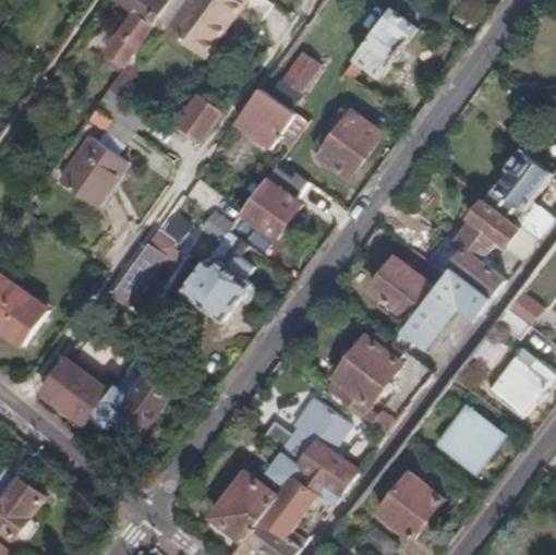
[(122,62),(166,1),(164,0),(118,0),(132,10),(105,49),(122,62)]
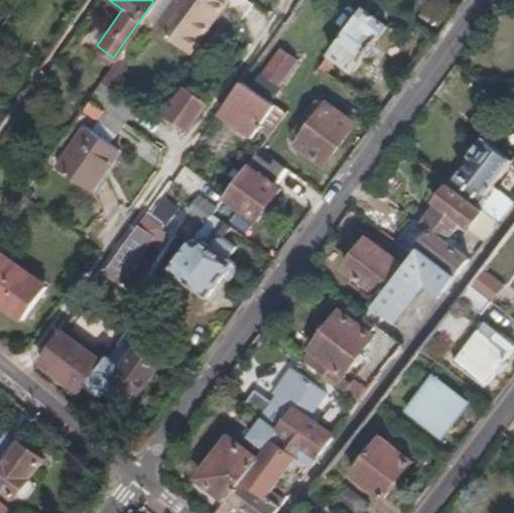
[(187,52),(224,3),(219,0),(172,0),(153,27),(187,52)]
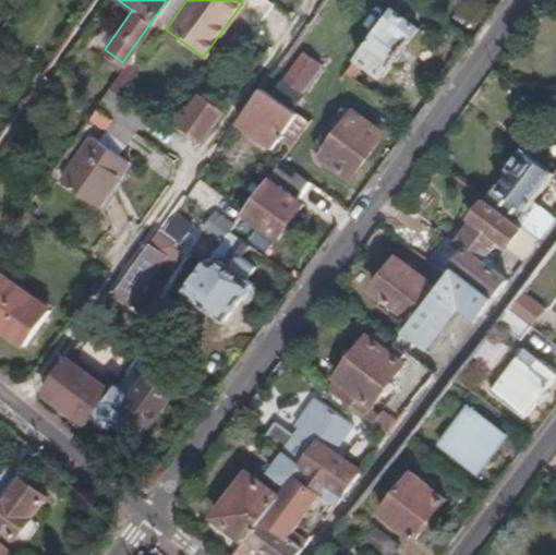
[(381,75),(417,27),(397,13),(407,0),(395,0),(343,71),(349,75),(358,63),(355,61),(358,58),(381,75)]
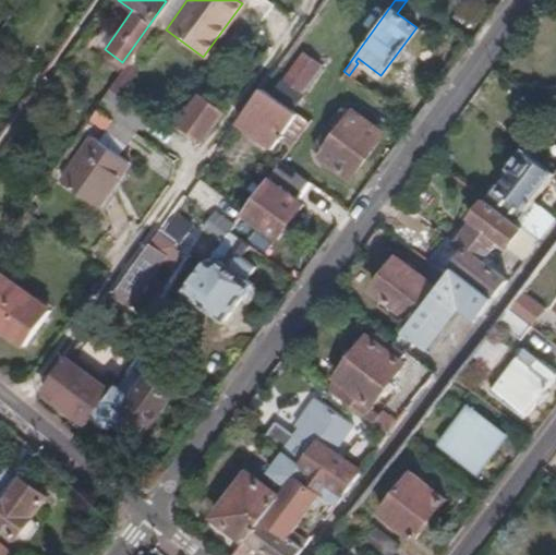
[(313,60),(318,52),(312,47),(306,55),(313,60)]
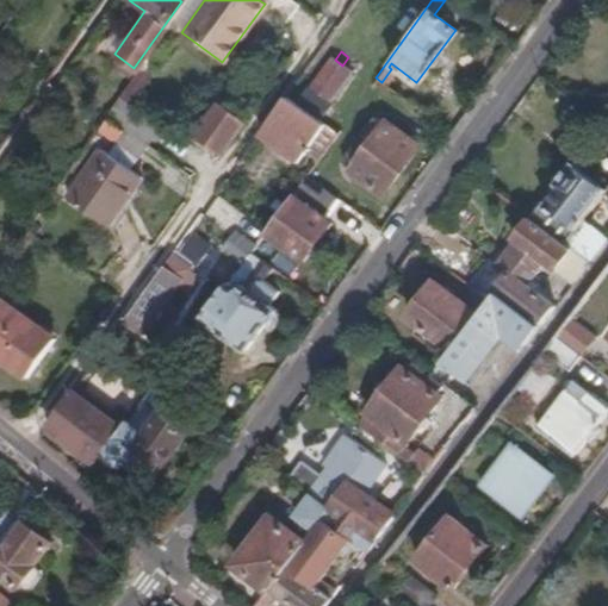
[(134,68),(115,54),(109,61),(129,75),(134,68)]
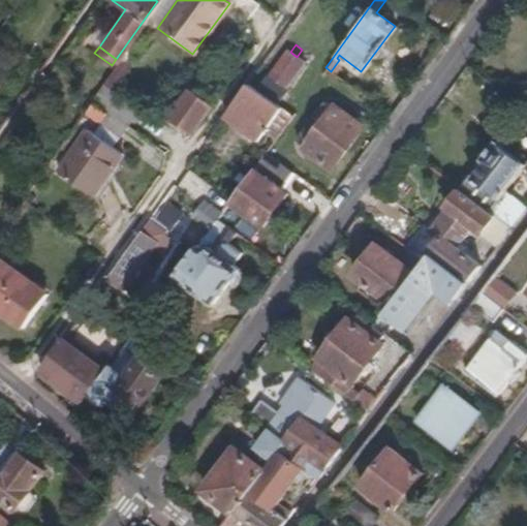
[(134,107),(99,82),(89,96),(94,100),(107,111),(124,122),(134,107)]
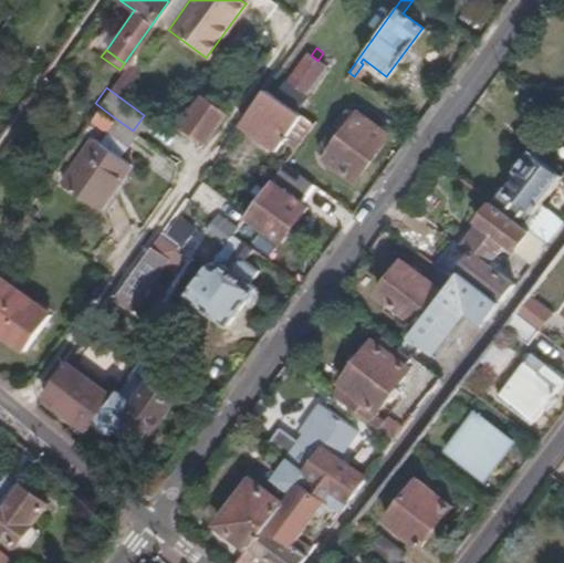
[(286,134),(300,115),(263,89),(239,124),(274,149),(286,134)]
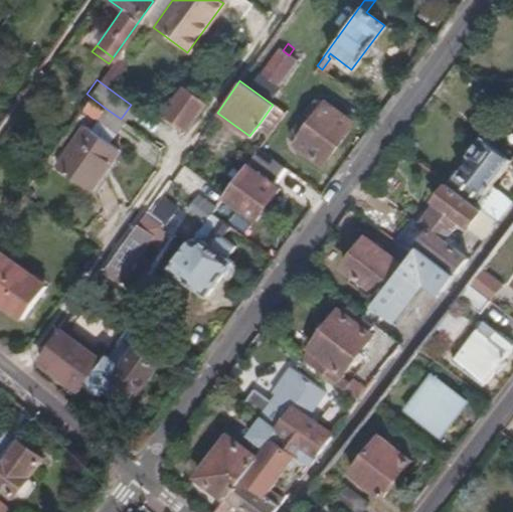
[(185,127),(203,102),(183,88),(166,112),(185,127)]
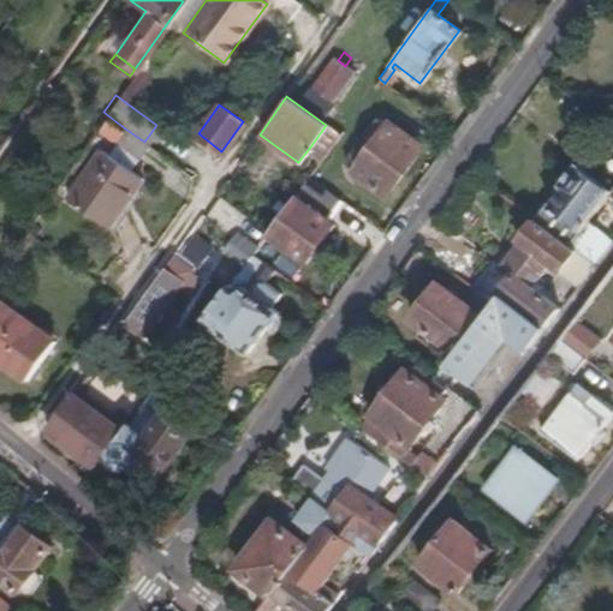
[(109,117),(101,127),(140,156),(149,145),(144,142),(125,129),(109,117)]
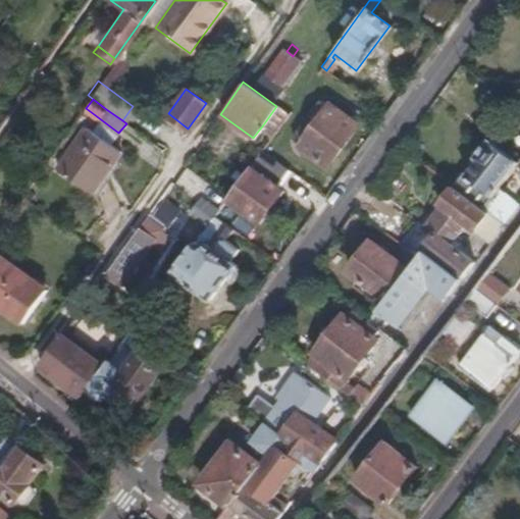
[(326,166),(357,124),(327,103),(297,145),(326,166)]
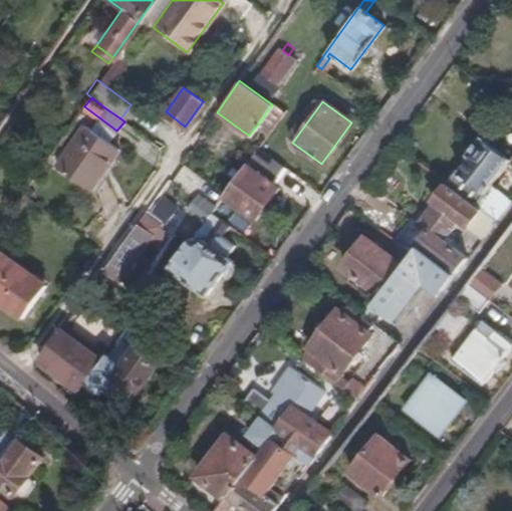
[(269,129),(282,111),(272,104),(260,121),(269,129)]
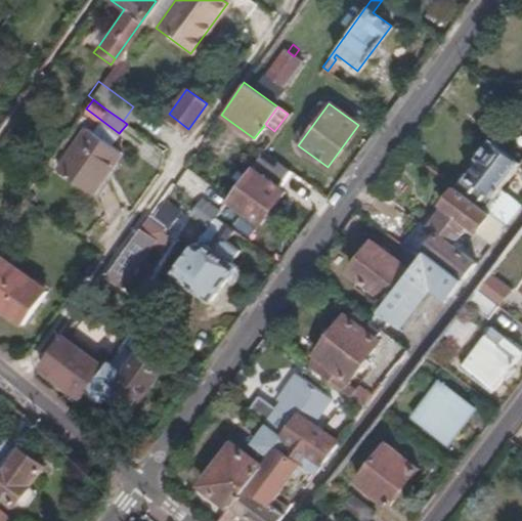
[(91,190),(122,149),(88,125),(58,166),(91,190)]
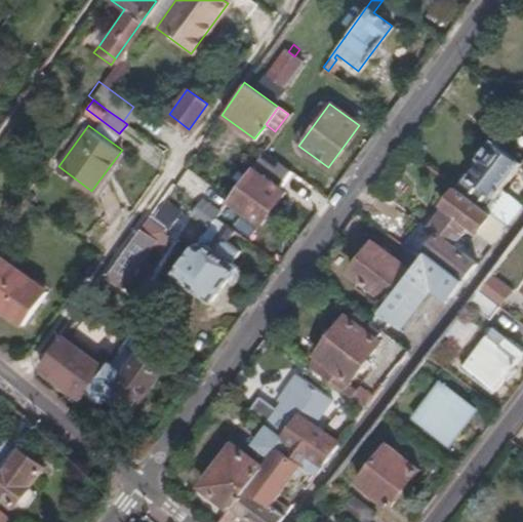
[(482,208),(518,163),(515,160),(488,141),(475,158),(477,160),(465,177),(460,174),(452,187),(482,208)]
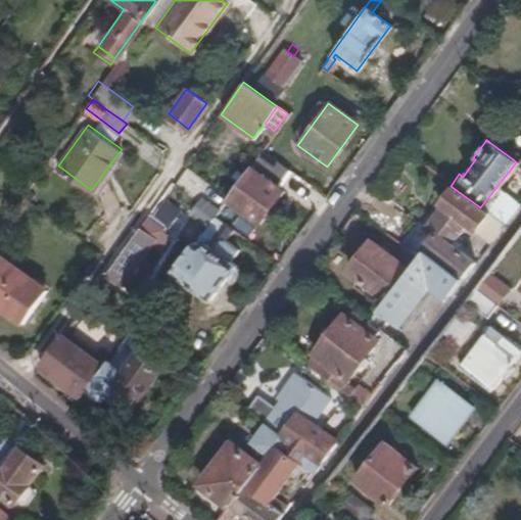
[(284,163),(262,147),(252,161),(274,178),(284,163)]
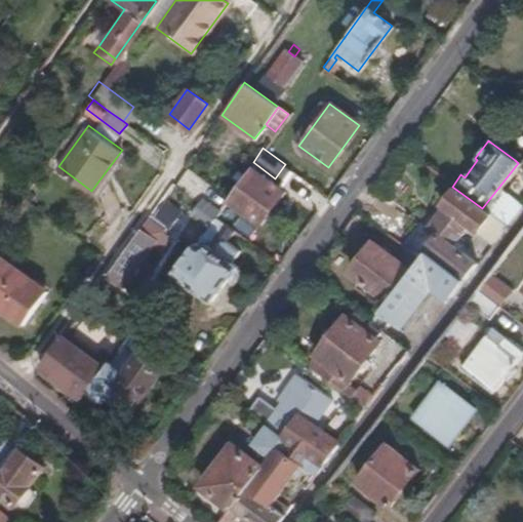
[(258,225),(283,191),(249,166),(226,198),(226,199),(258,225)]
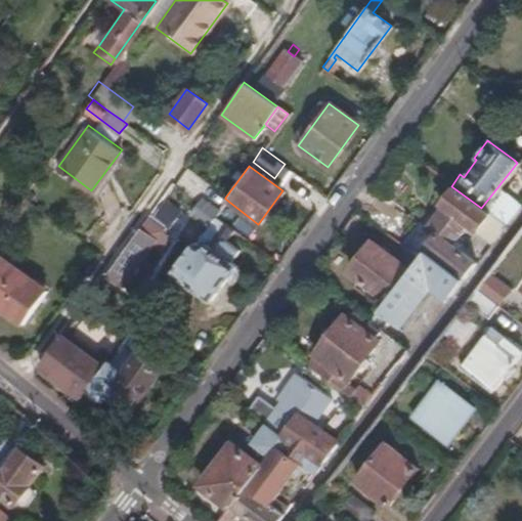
[(475,229),(487,213),(481,208),(451,186),(438,205),(441,207),(426,228),(432,233),(421,249),(461,277),(473,261),(450,244),(466,222),(475,229)]
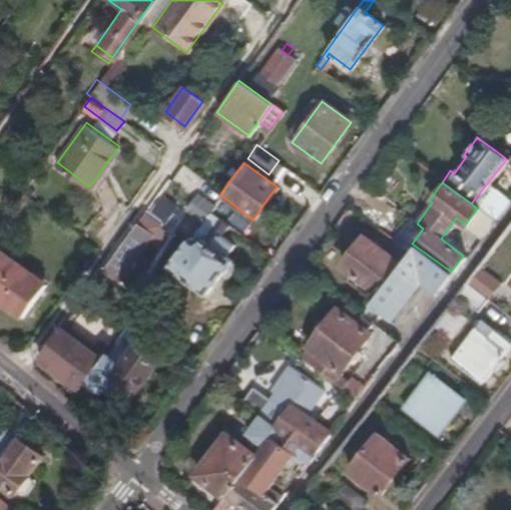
[(19,207),(26,196),(18,190),(10,200),(19,207)]
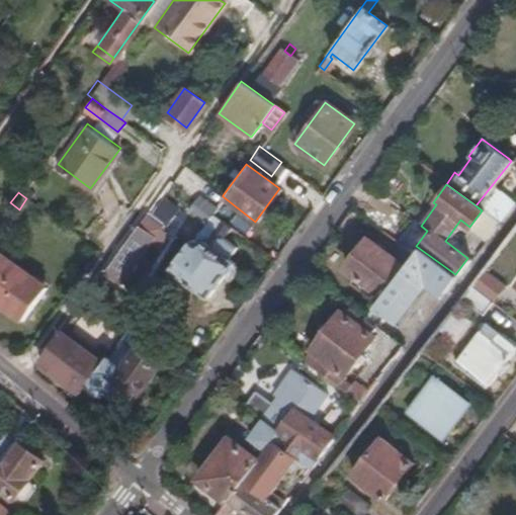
[(200,221),(210,206),(197,196),(186,210),(200,221)]
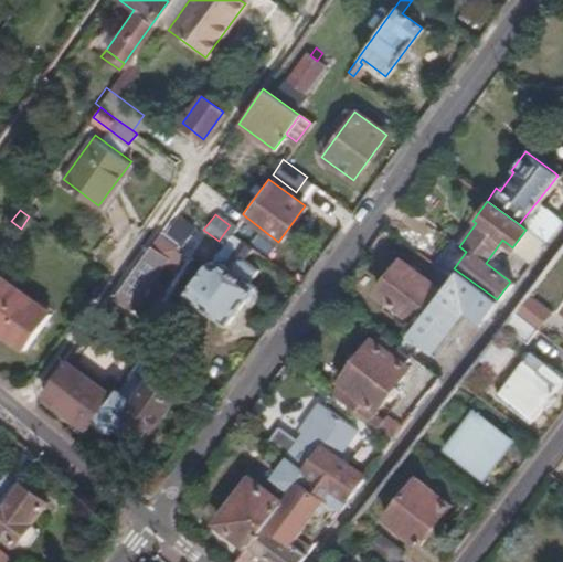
[(178,246),(191,228),(176,215),(161,234),(178,246)]
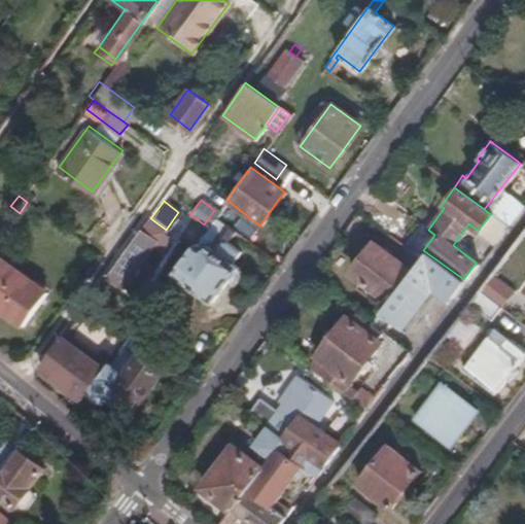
[(225,217),(218,211),(215,215),(222,221),(225,217)]
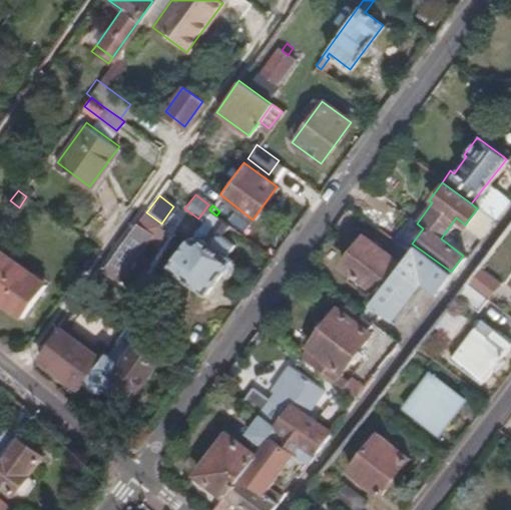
[(480,234),(491,218),(477,208),(465,224),(480,234)]
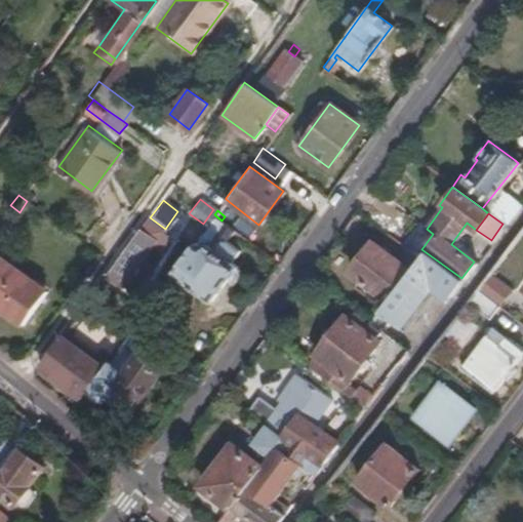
[(229,262),(238,249),(226,240),(233,229),(222,221),(214,214),(171,273),(209,300),(235,267),(229,262)]
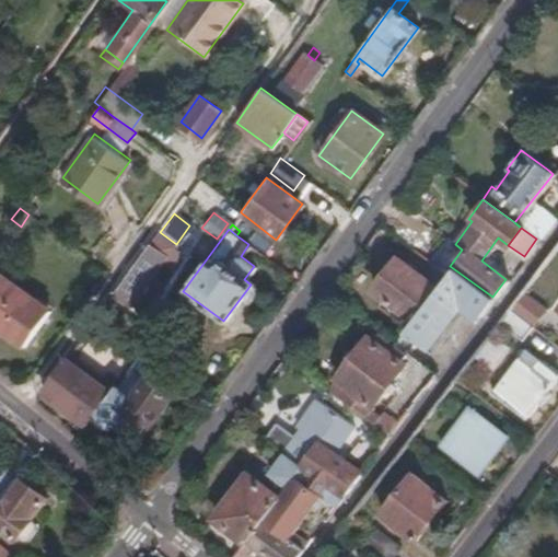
[(171,247),(171,246),(155,234),(113,292),(129,303),(160,262),(171,247)]
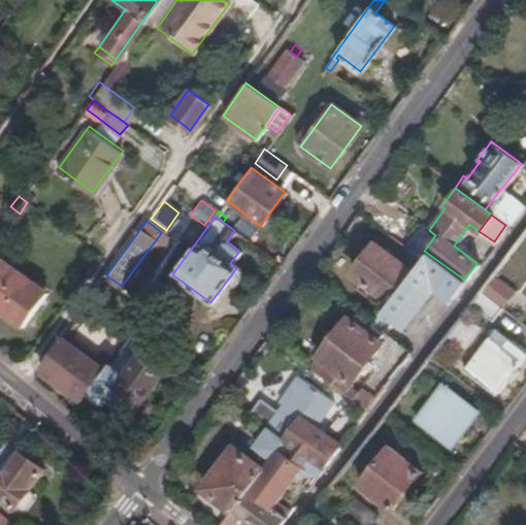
[(159,254),(169,240),(161,233),(151,247),(159,254)]
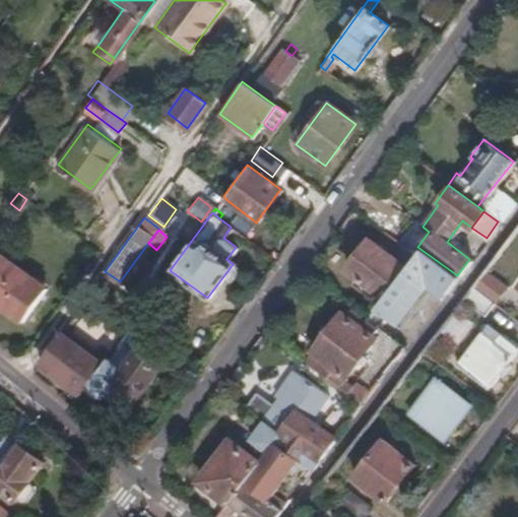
[(417,247),(403,237),(398,244),(399,246),(411,255),(417,247)]
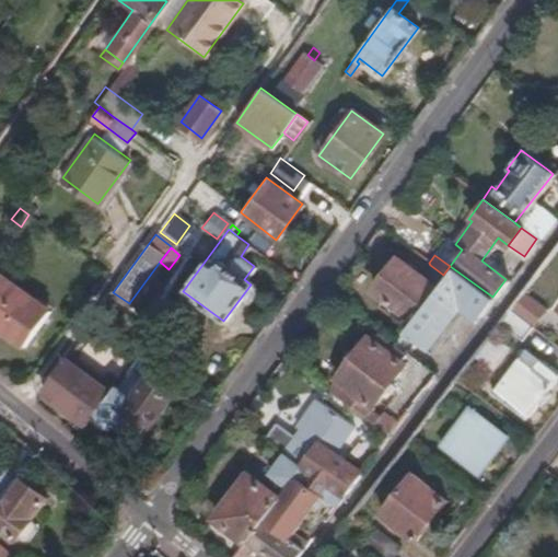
[(0,314),(26,334),(53,297),(0,258),(0,314)]
